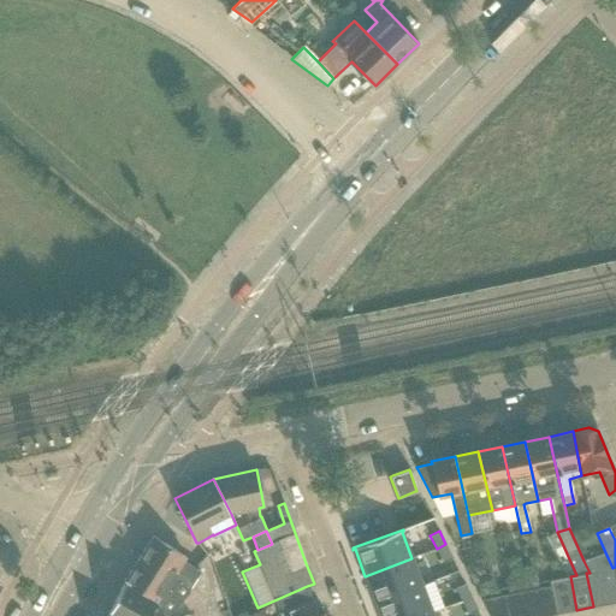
[(153,537),(138,558),(189,591),(200,573),(183,562),(185,558),(173,549),(153,537)]
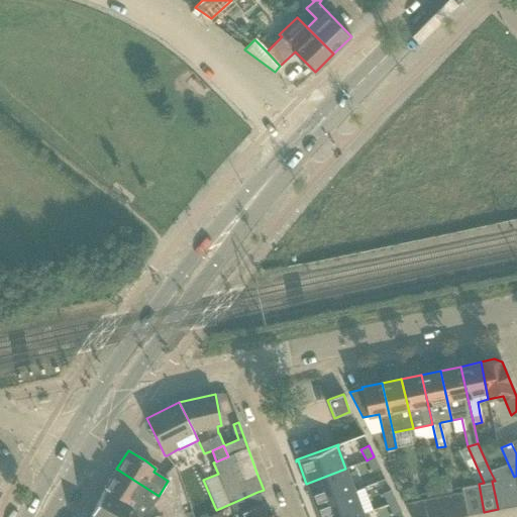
[(374,456),(367,460),(372,472),(379,469),(380,468),(374,456)]
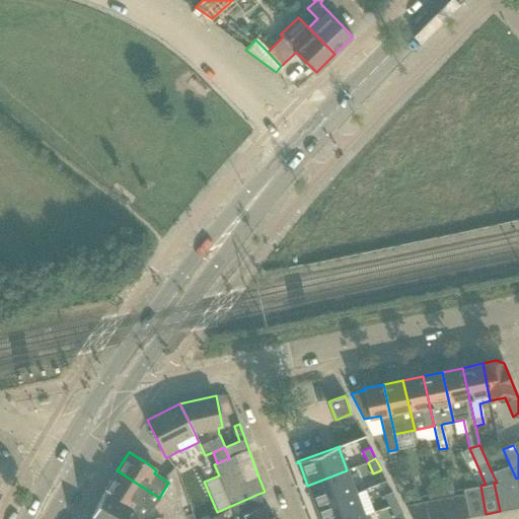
[(510,465),(492,472),(497,483),(508,480),(516,478),(510,465)]
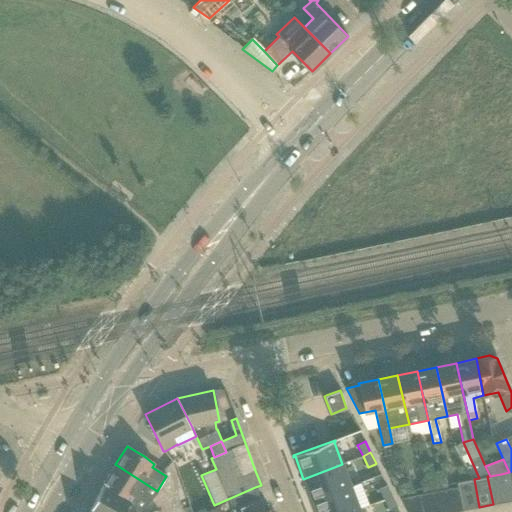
[(103,483),(104,483),(131,501),(138,510),(139,511),(157,491),(115,464),(103,483)]
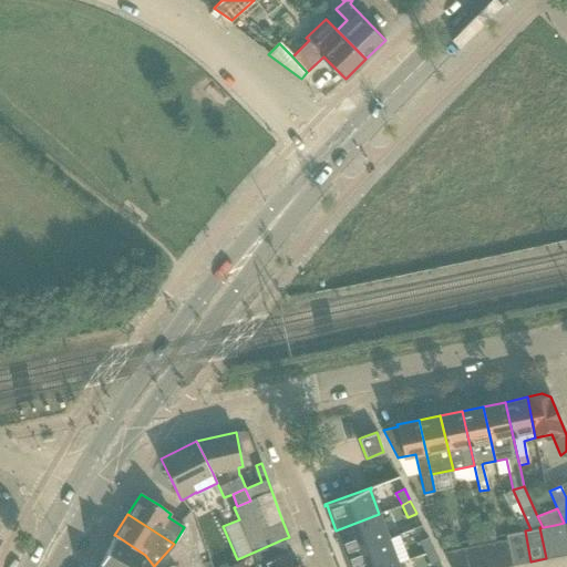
[(379,514),(336,531),(344,555),(389,538),(379,514)]
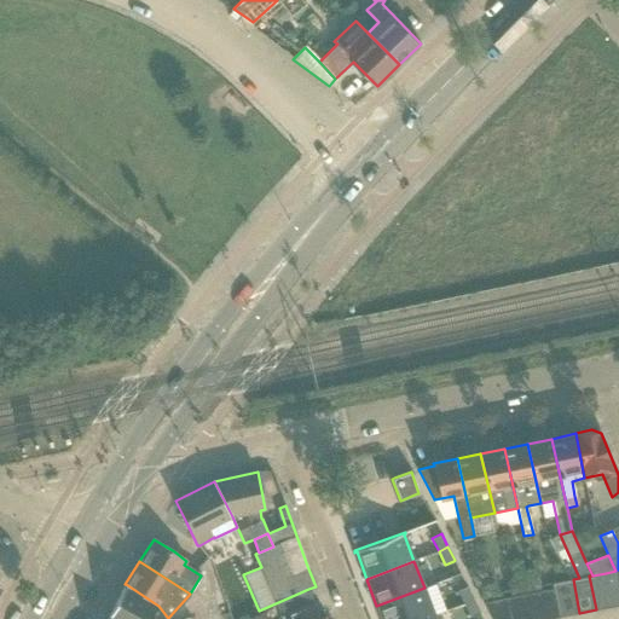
[(536,566),(514,571),(525,594),(541,591),(536,566)]
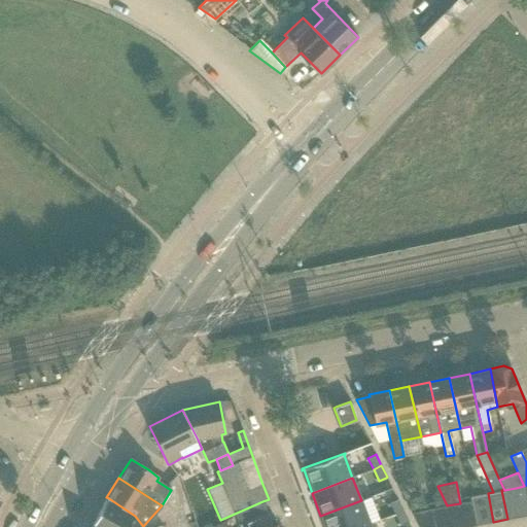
[(526,485),(524,486),(516,488),(521,516),(526,515),(526,485)]
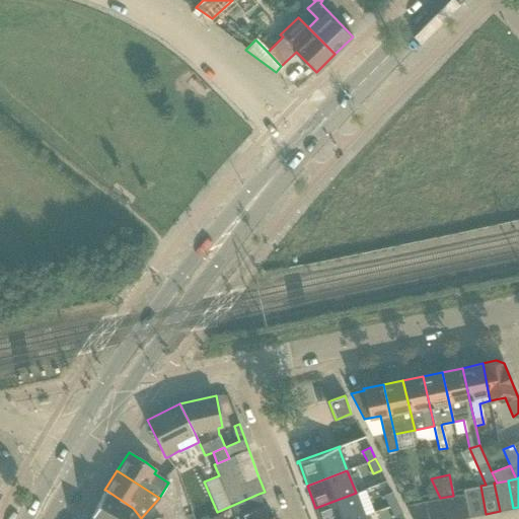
[(440,498),(431,478),(426,487),(428,501),(439,499),(440,498)]
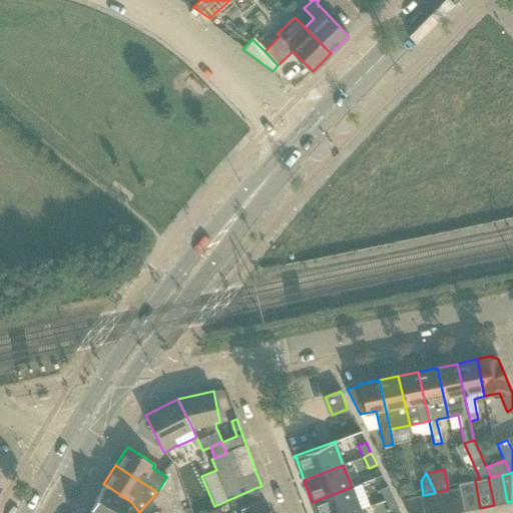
[(502,475),(491,477),(488,477),(494,505),(507,502),(502,475)]
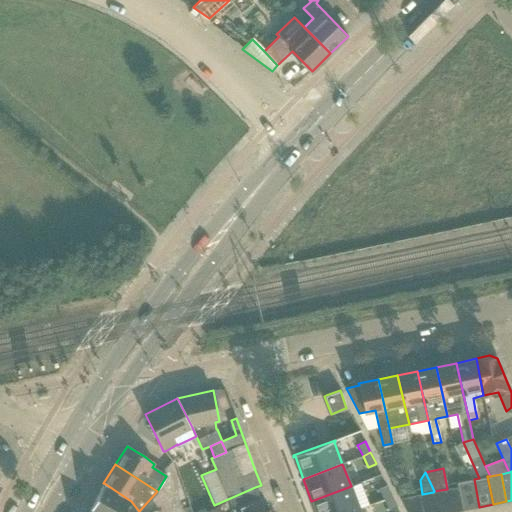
[(474,479),(460,482),(465,509),(479,507),(474,479)]
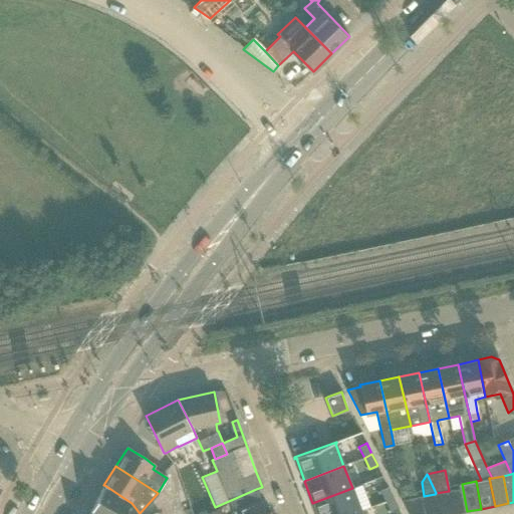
[(458,489),(449,491),(453,513),(454,513),(467,511),(462,484),(459,485),(459,489),(458,489)]
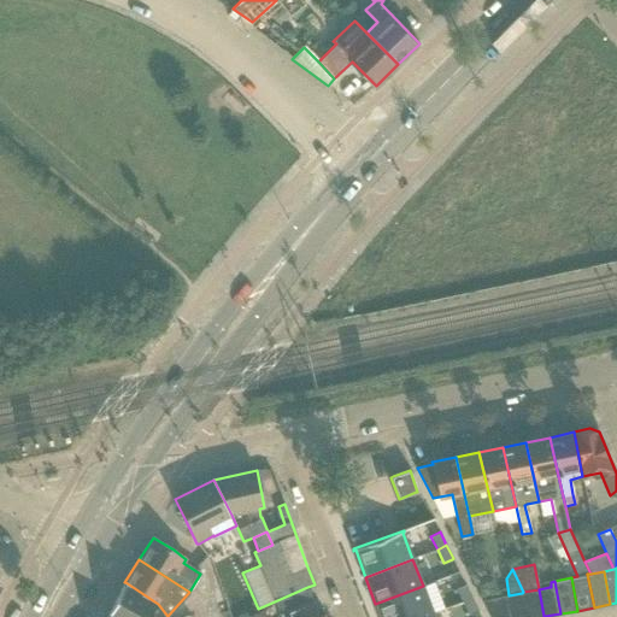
[(116,616),(168,616),(166,615),(158,604),(125,582),(110,612),(116,616)]
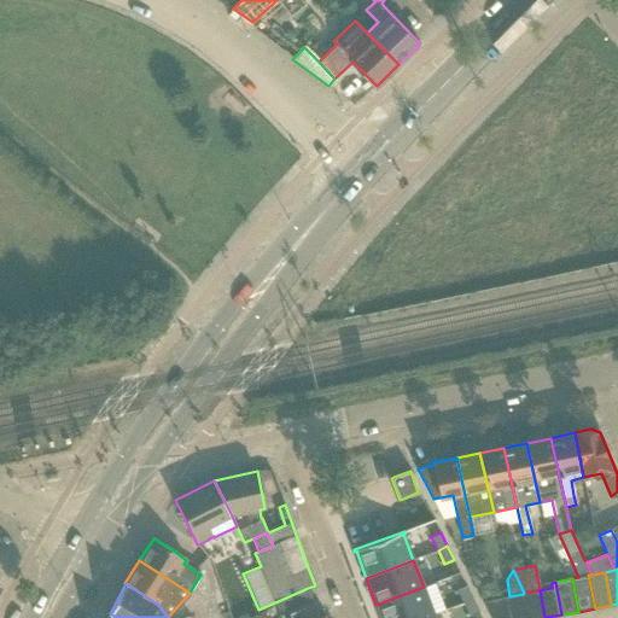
[(466,584),(456,589),(464,602),(473,599),(466,584)]
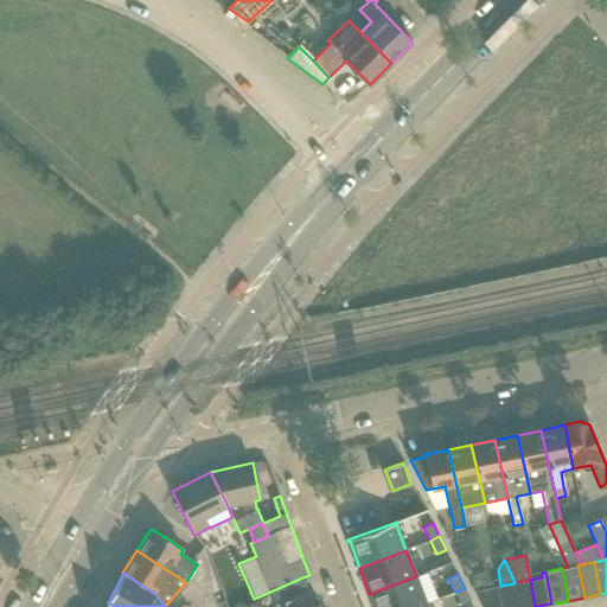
[(416,576),(369,594),(374,606),(414,606),(426,602),(416,576)]
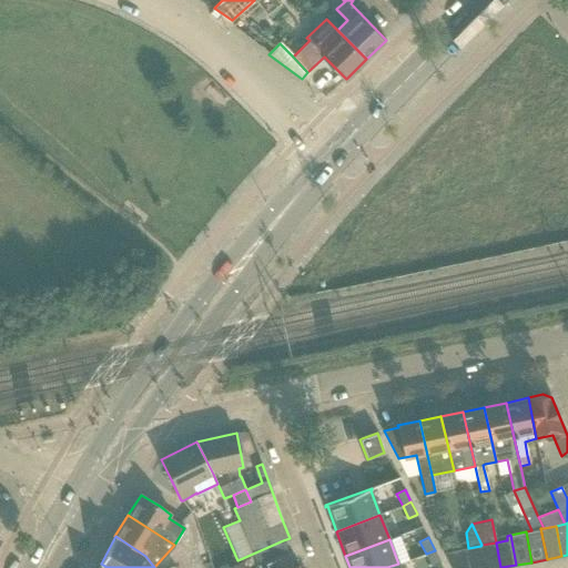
[(482,545),(480,546),(485,567),(500,567),(496,543),(482,545)]
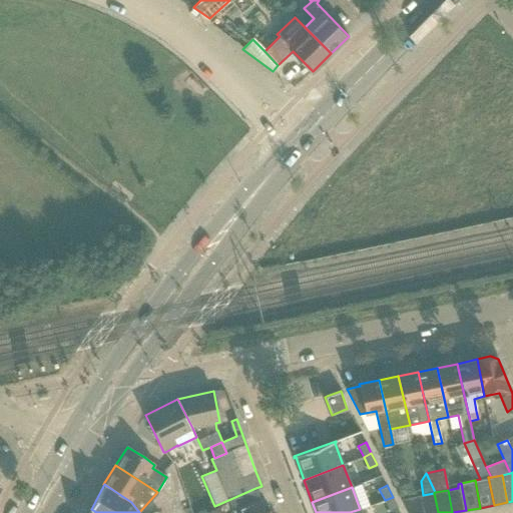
[(438,512),(434,493),(423,495),(421,495),(424,512),(438,512)]
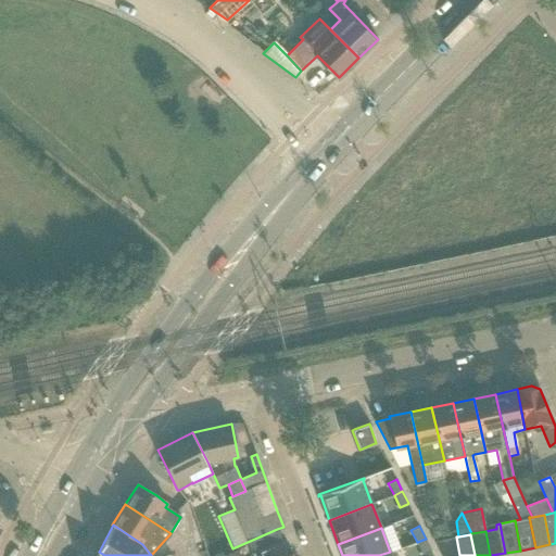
[(459,555),(456,536),(434,541),(441,555),(459,555)]
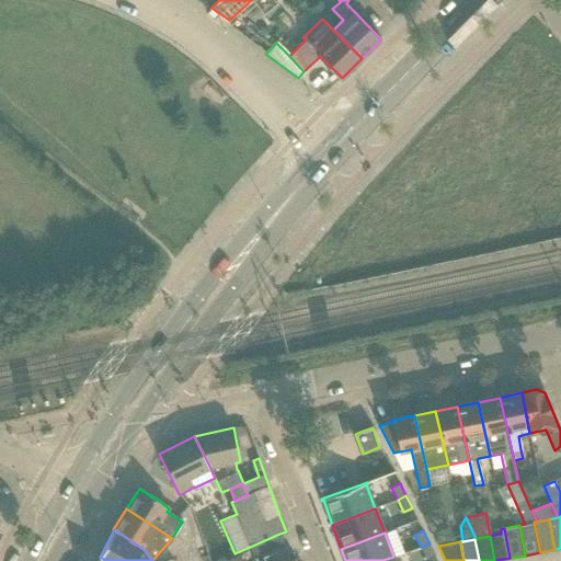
[(430,544),(421,547),(426,560),(435,556),(430,544)]
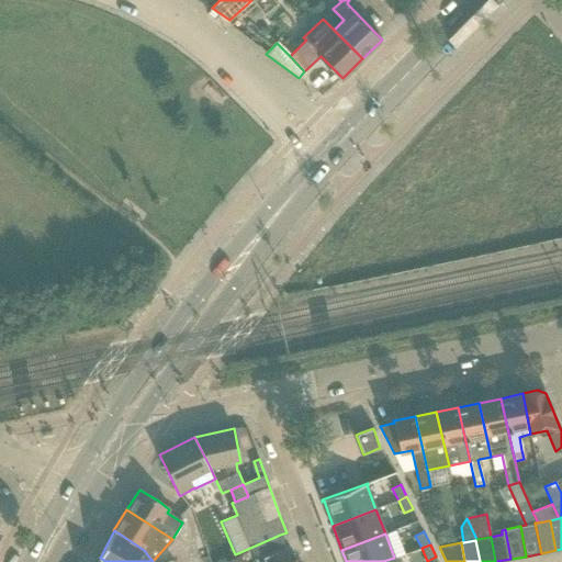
[(262,555),(254,559),(255,561),(294,561),(294,559),(290,561),(284,547),(263,554),(262,555)]
